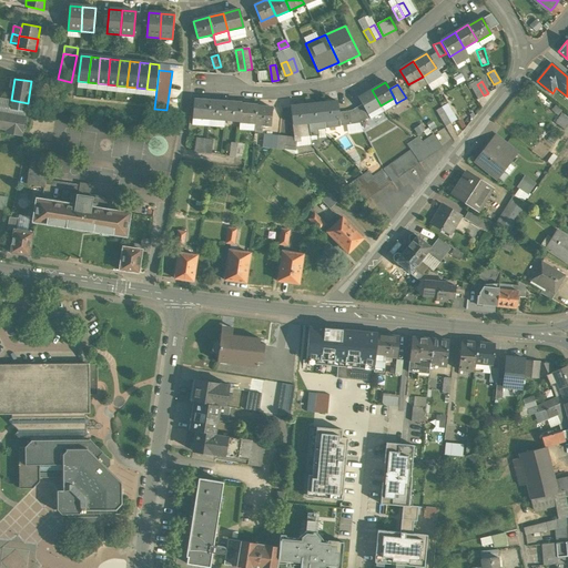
[(484,95),(477,84),(470,88),(477,99),(484,95)]
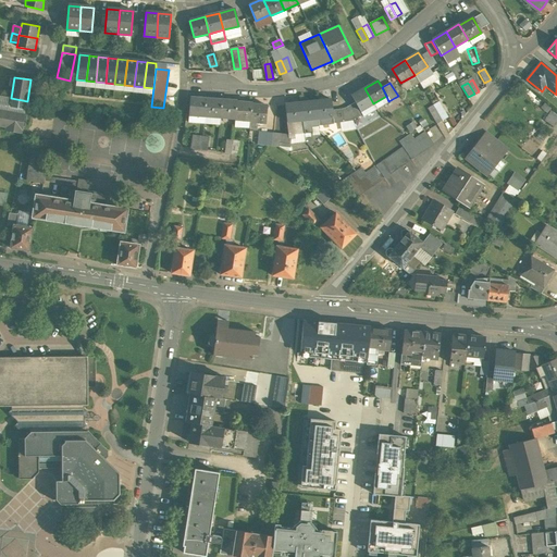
[(364,88),(351,97),(360,111),(373,103),(364,88)]
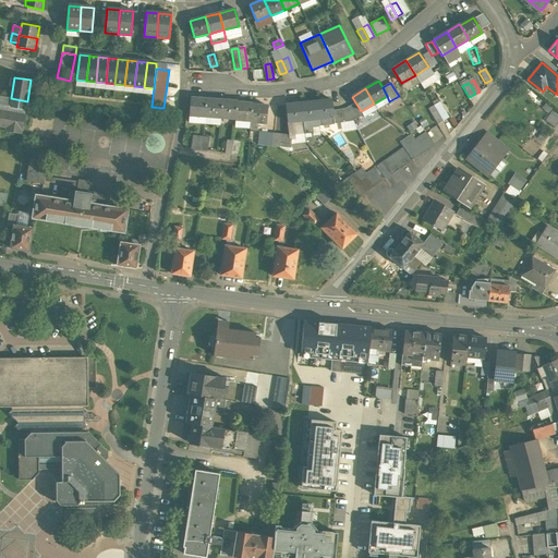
[(205,99),(190,98),(189,114),(205,117),(205,99)]
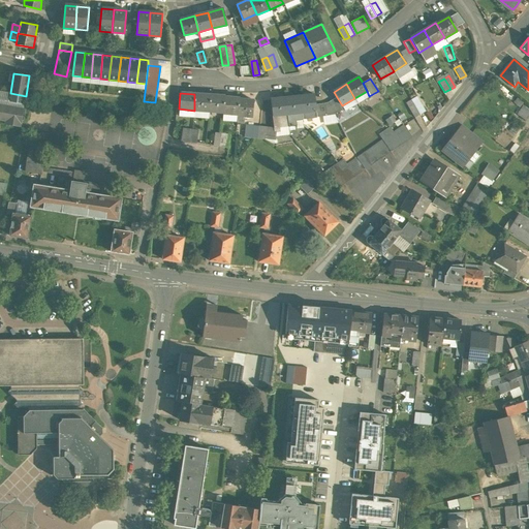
[(209,95),(194,94),(194,111),(208,112),(209,95)]
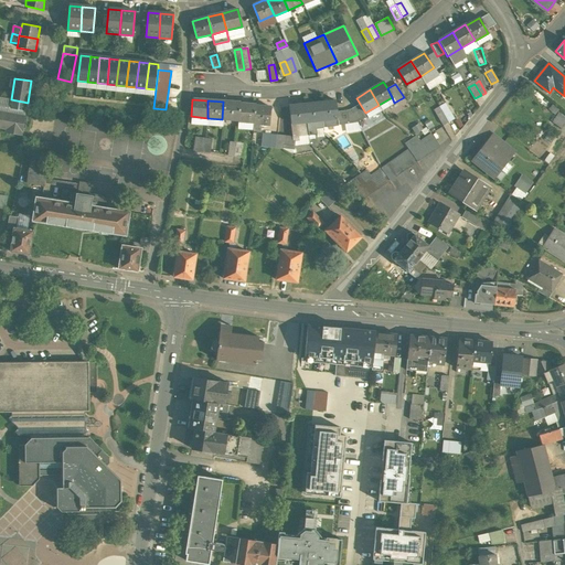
[(336,100),(320,103),(322,120),(338,119),(337,113),(336,100)]
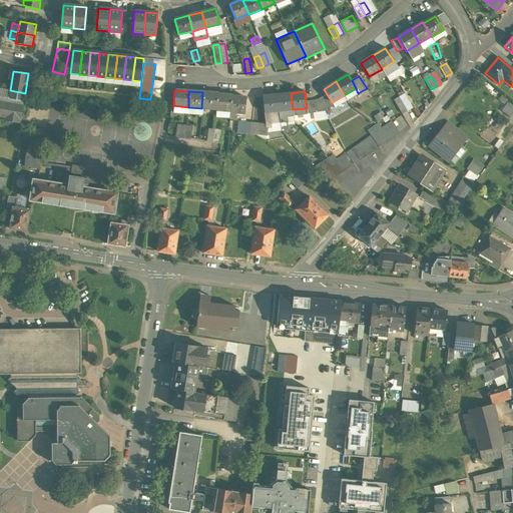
[(217,93),(202,92),(201,108),(216,109),(217,94),(217,93)]
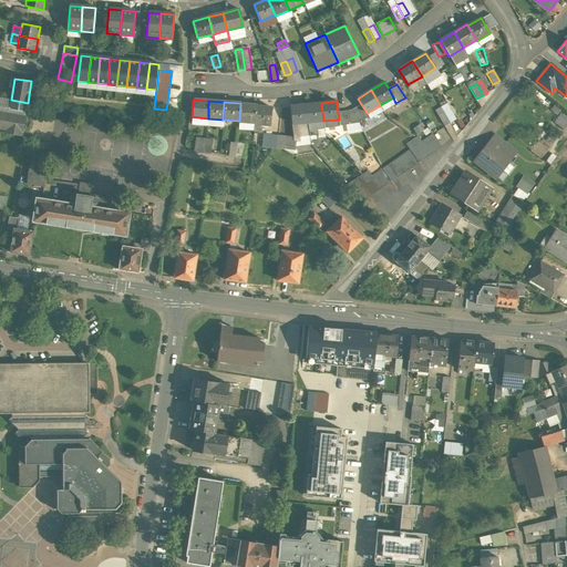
[(321,103),(306,104),(308,122),(323,121),(321,103)]
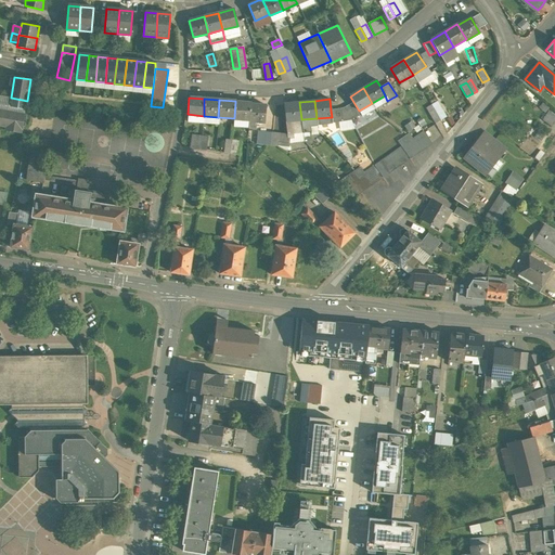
[(250,103),(235,102),(234,118),(234,119),(249,120),(250,104),(250,103)]
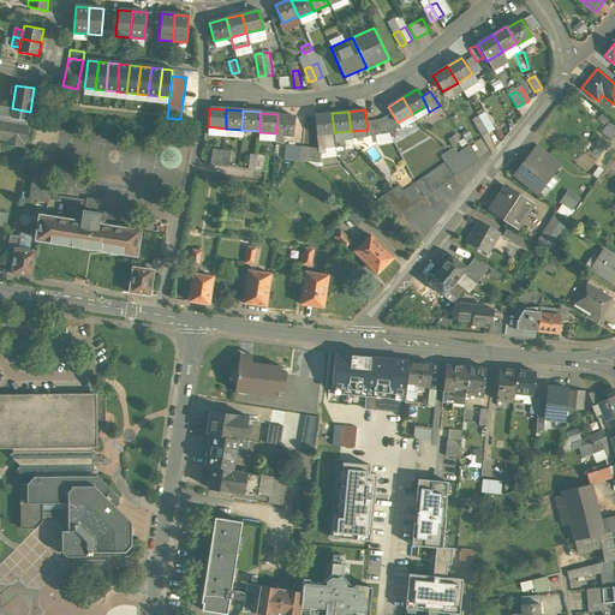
[(332,113),(315,115),(316,135),(334,132),(332,113)]
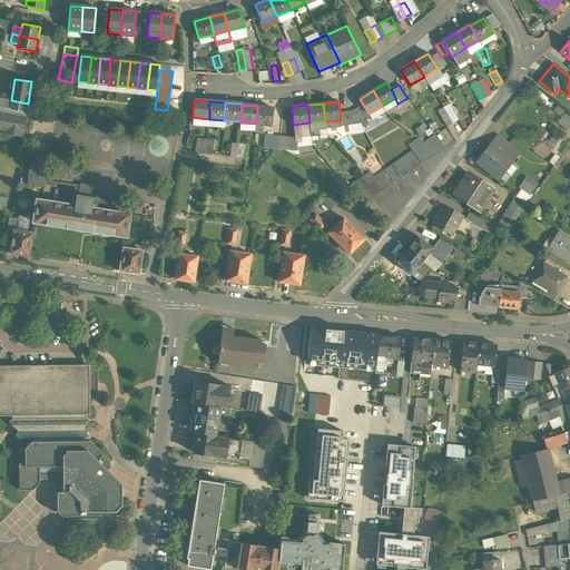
[(26,111),(0,107),(0,111),(26,117),(26,111)]
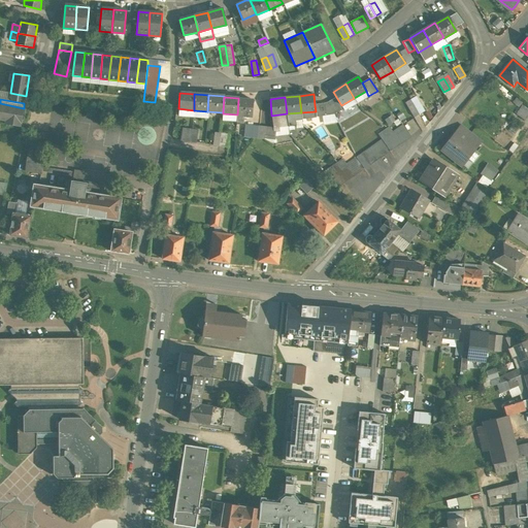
[(253,100),(238,99),(237,114),(237,116),(252,117),(253,100)]
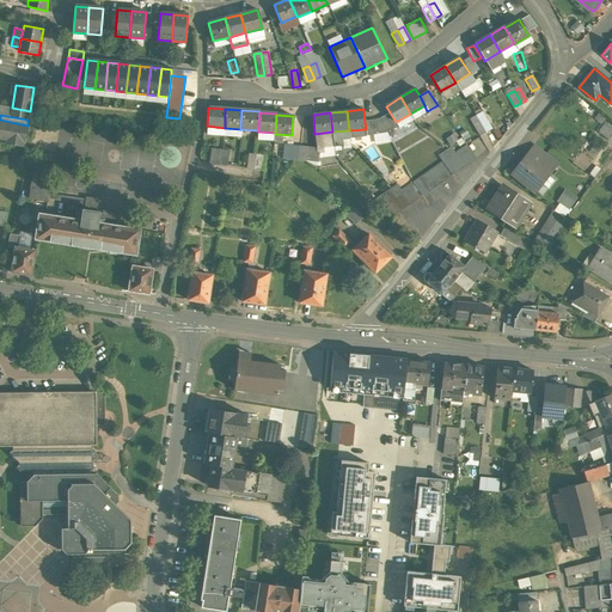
[(387,115),(379,118),(386,133),(395,127),(387,115)]
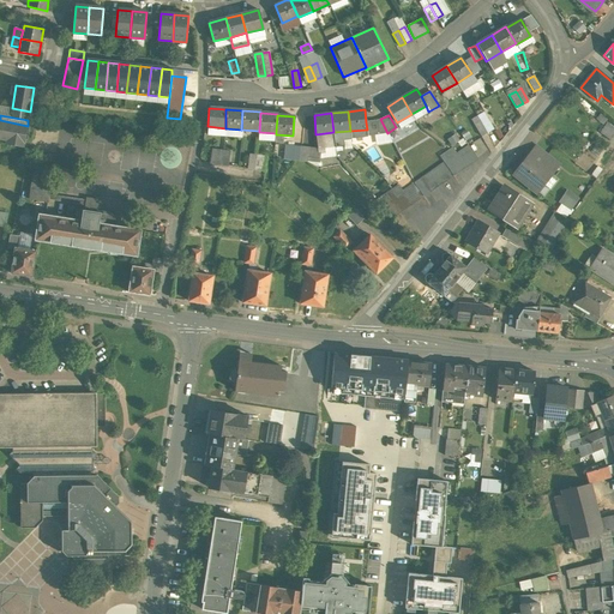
[(493,130),(486,116),(480,120),(487,133),(493,130)]
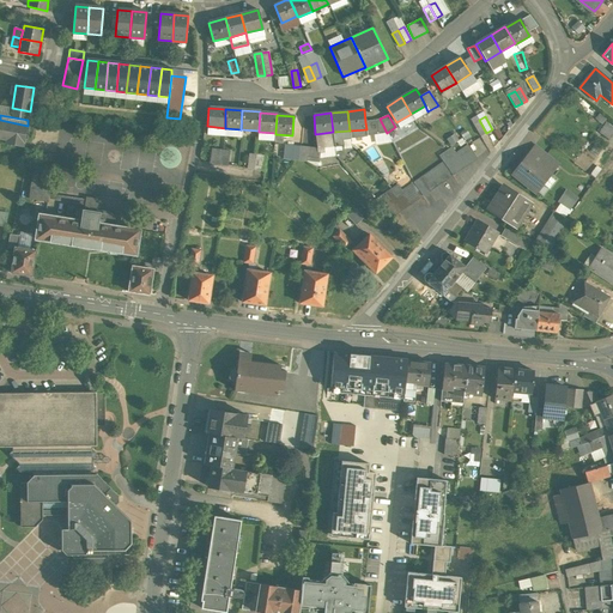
[(376,120),(365,122),(366,129),(368,135),(387,133),(380,119),(376,120)]
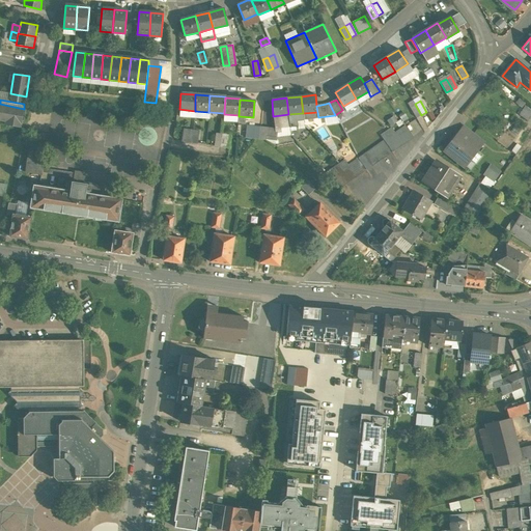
[(24,109),(0,104),(0,120),(12,122),(11,126),(20,128),(24,109)]
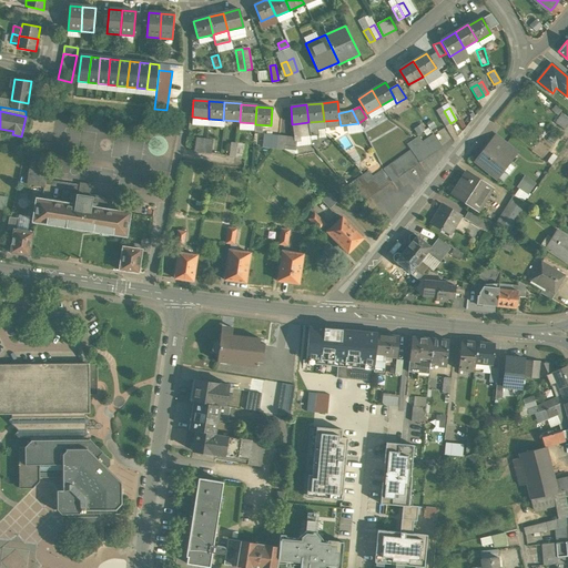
[(444,111),(438,114),(445,127),(450,123),(444,111)]
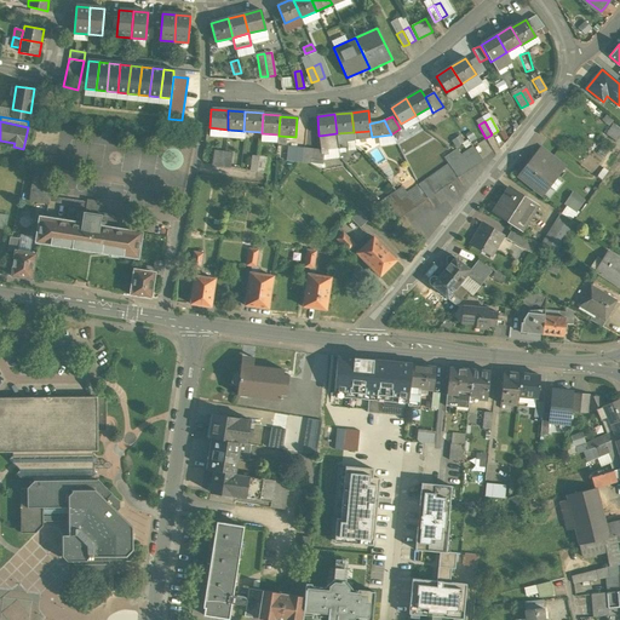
[(116,127),(93,124),(92,135),(115,138),(116,127)]
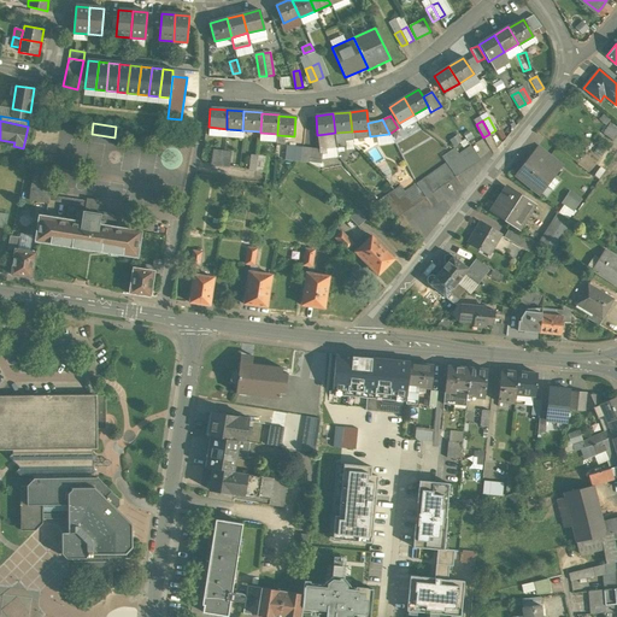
[(616,127),(610,123),(603,133),(613,140),(616,135),(616,127)]
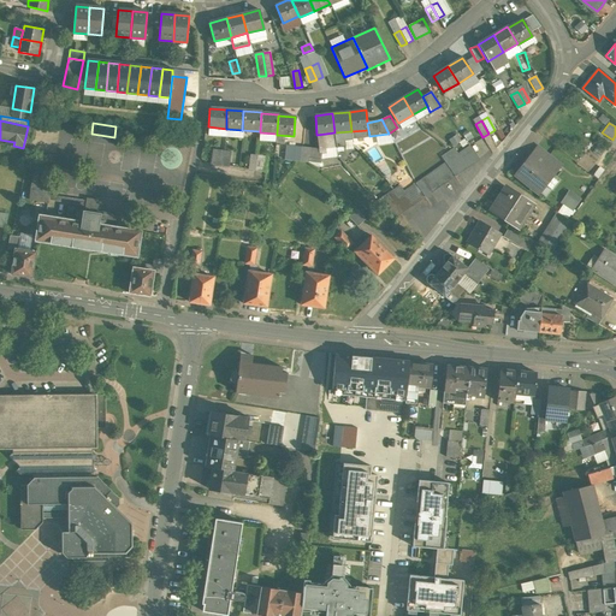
[(351,131),(335,132),(337,147),(353,146),(351,137),(351,131)]
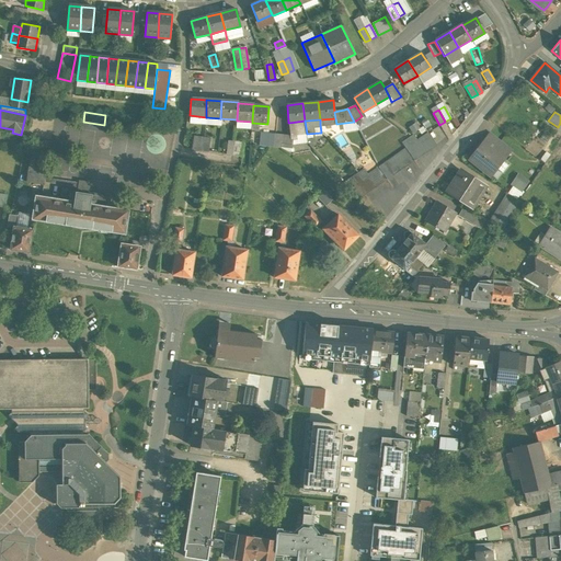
[(305,121),(288,123),(290,136),(307,134),(305,121)]
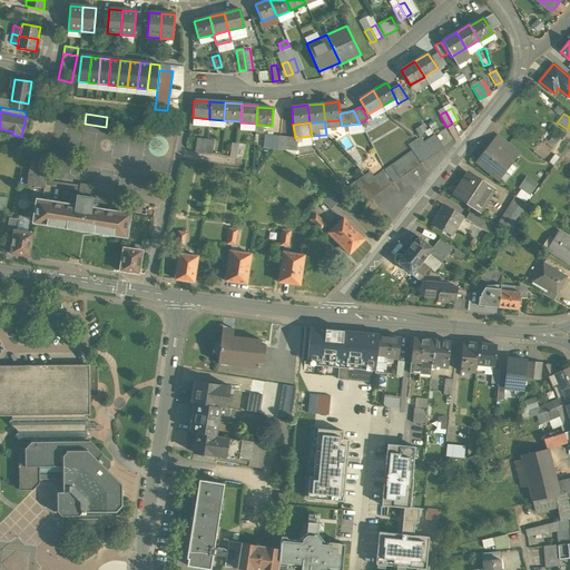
[(263,148),(272,149),(274,136),(265,135),(263,148)]
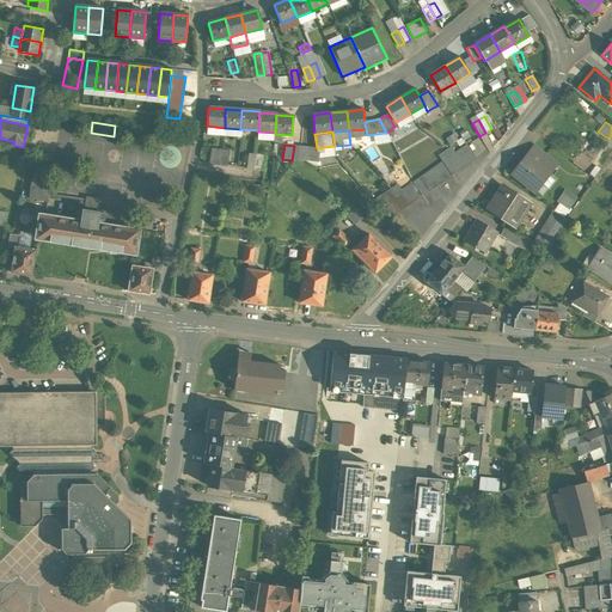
[(448,158),(442,161),(451,175),(475,158),(466,145),(454,153),(448,158)]
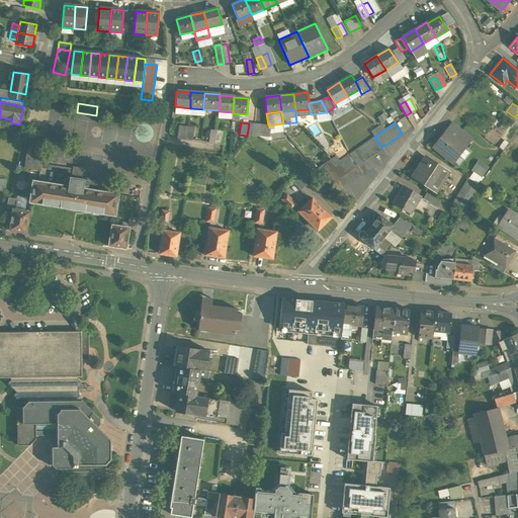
[(268,125),(260,124),(259,136),(269,138),(270,126),(268,126),(268,125)]
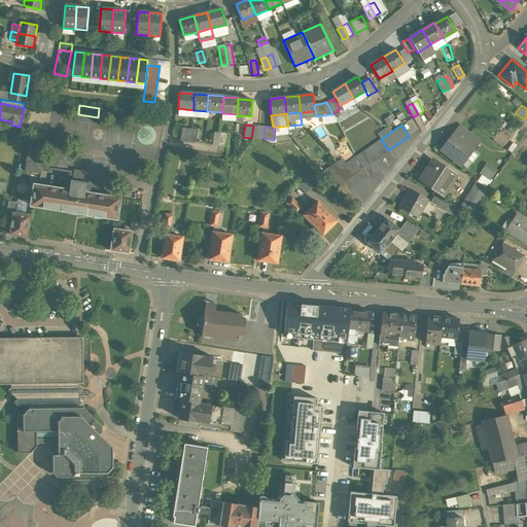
[(391,132),(388,127),(382,131),(386,136),(391,132)]
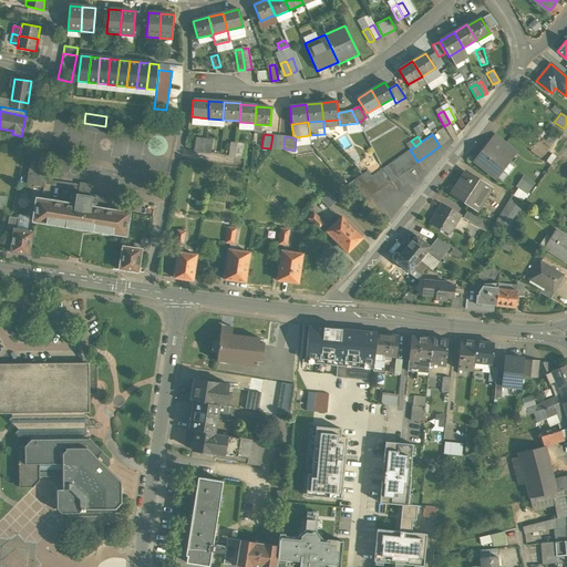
[(415,146),(411,141),(406,144),(410,150),(415,146)]
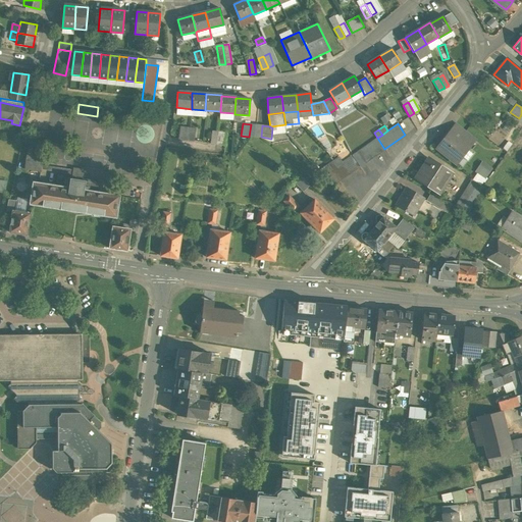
[(452,134),(446,140),(445,139),(437,147),(451,158),(455,152),(459,156),(467,146),(469,148),(474,142),(462,132),(458,138),(452,134)]
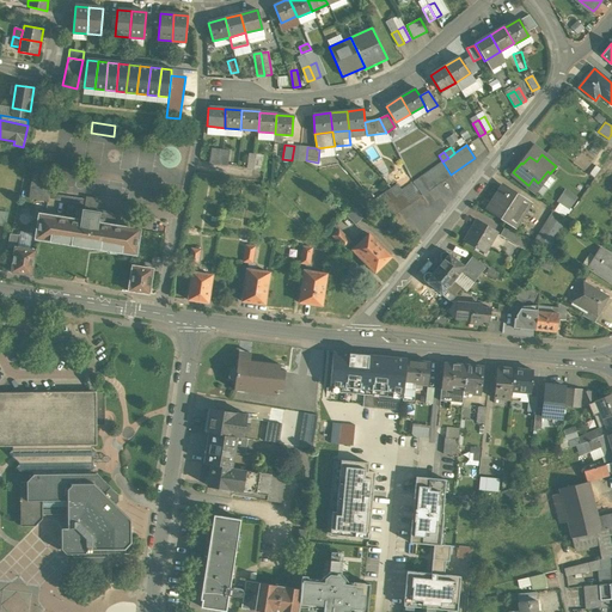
[(442,161),(412,182),(421,195),(451,175),(442,161)]
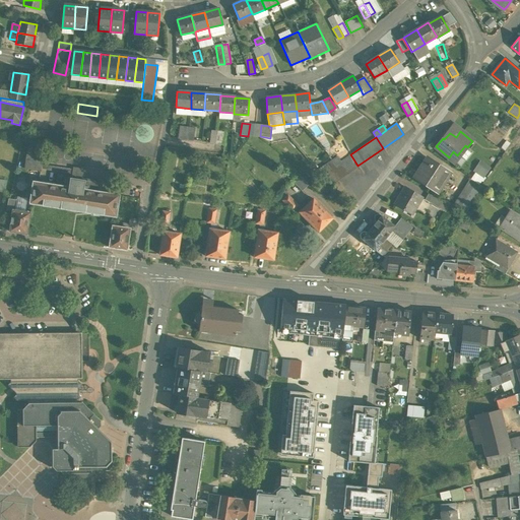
[(335,166),(329,169),(337,180),(358,166),(350,154),(340,161),(335,166)]
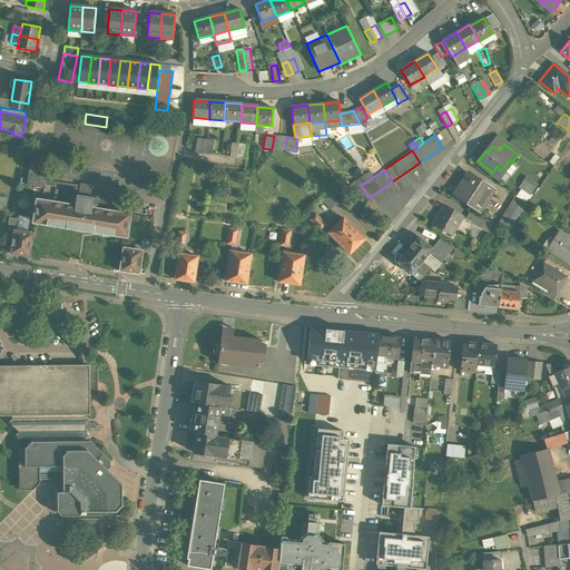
[(370,172),(364,176),(367,182),(373,177),(370,172)]
